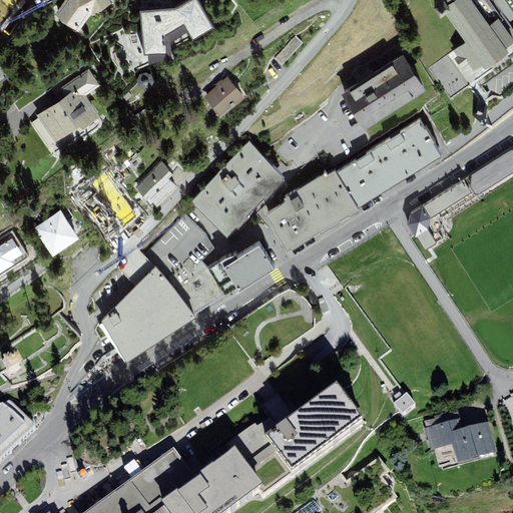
[(0,0),(0,5),(12,15),(23,0),(25,2),(26,0),(0,0)]
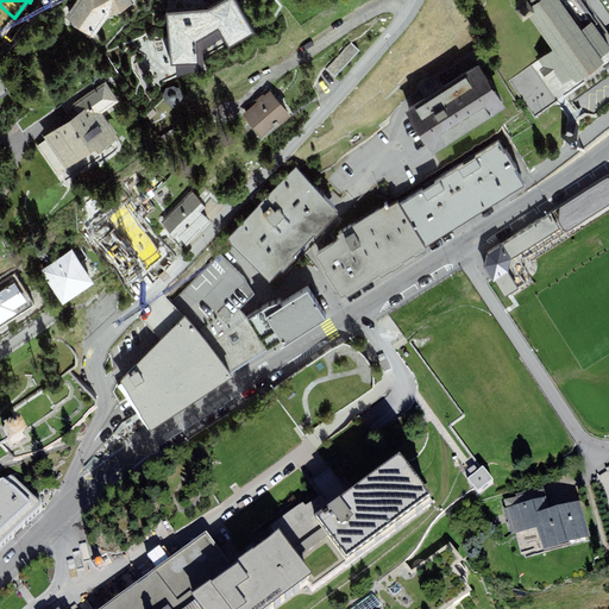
[(74,0),(63,16),(95,36),(108,16),(131,2),(130,0),(74,0)]
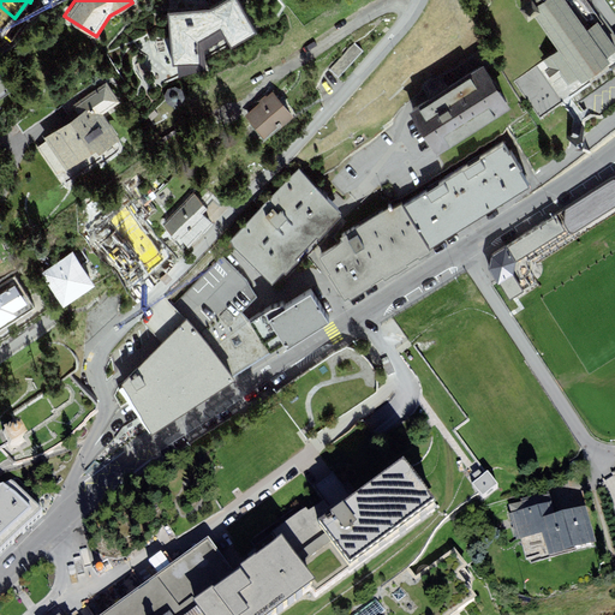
[(168,11),(172,61),(198,59),(197,37),(218,25),(232,41),(255,28),(239,0),(219,0),(209,6),(168,11)]
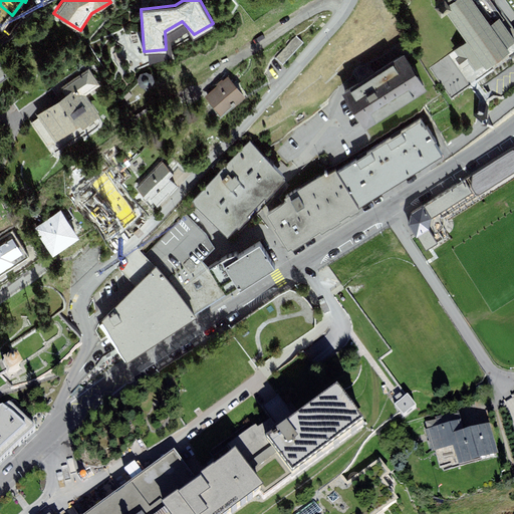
[(448,11),(469,40),(455,50),(460,56),(457,58),(464,68),(471,63),(476,70),(484,64),(488,69),(512,51),(509,47),(513,42),(513,38),(500,19),(492,25),(473,0),(455,0),(452,2),(450,0),(440,0),(436,3),(444,14),(448,11)]
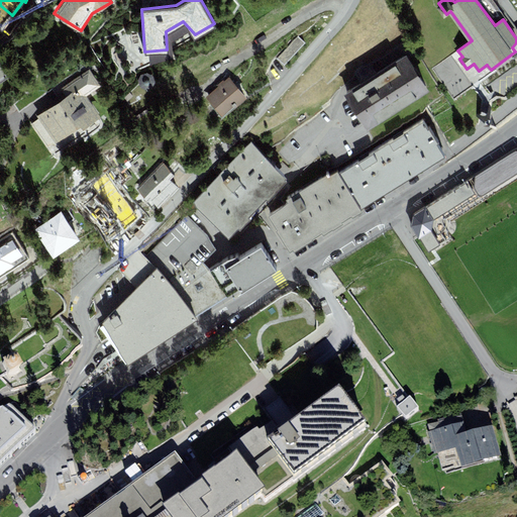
[(304,42),(297,36),(278,59),(285,65),(304,42)]
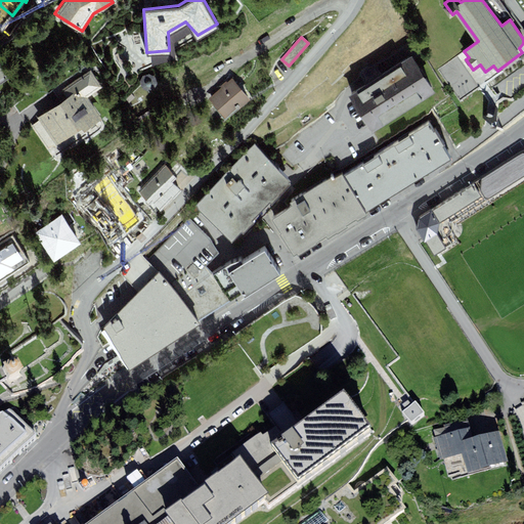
[(351,96),(373,128),(433,88),(411,56),(351,96)]
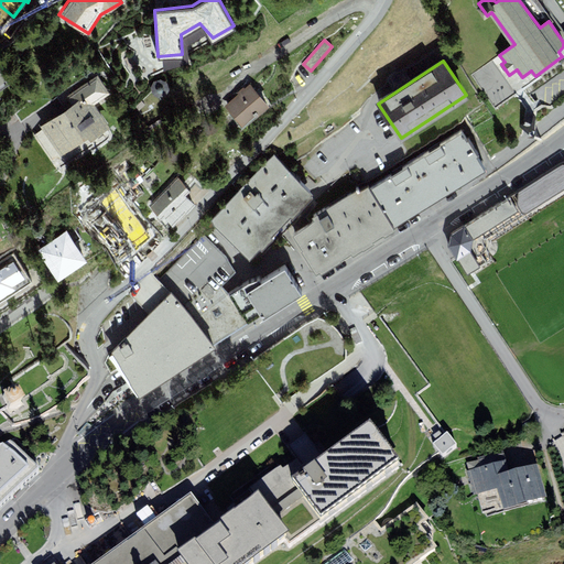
[(79,100),(36,131),(58,172),(111,131),(96,105),(109,95),(99,76),(73,95),(79,100)]
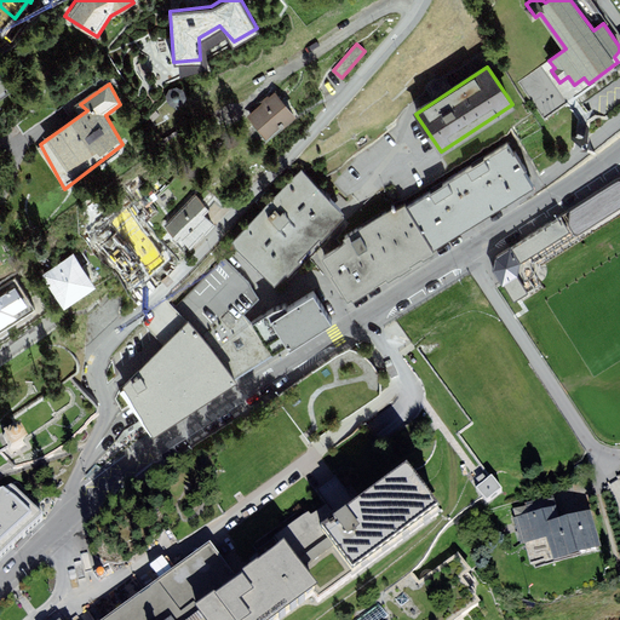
[(182,91),(177,89),(170,90),(167,96),(170,101),(174,104),(181,102),(184,97),(182,91)]
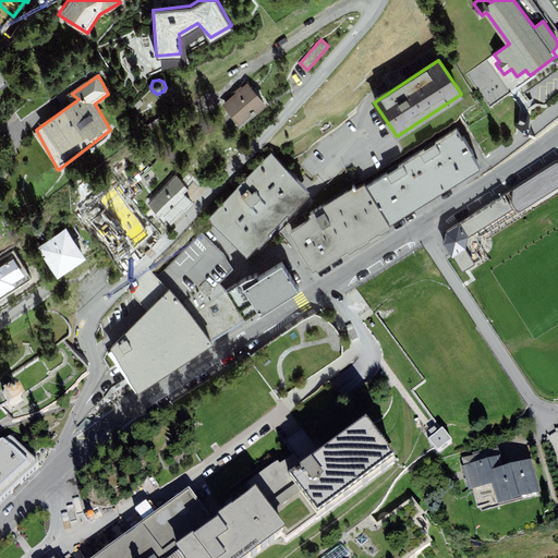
[(247,86),(225,106),(242,125),(265,105),(247,86)]
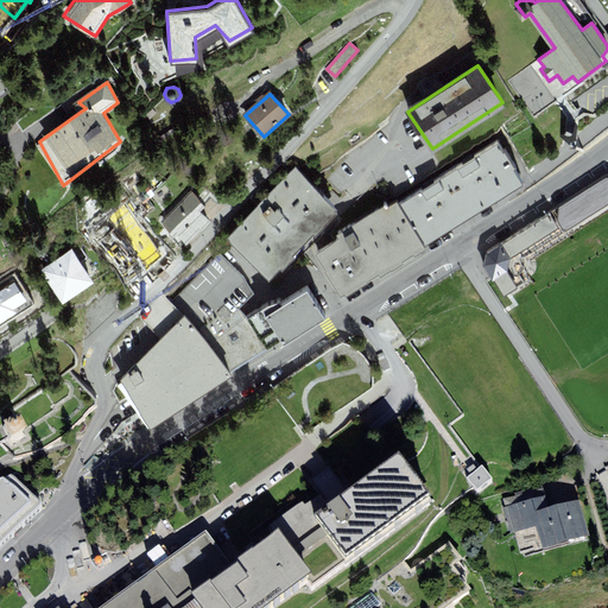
[(607,115),(606,114),(596,124),(601,128),(606,133),(607,131),(607,115)]
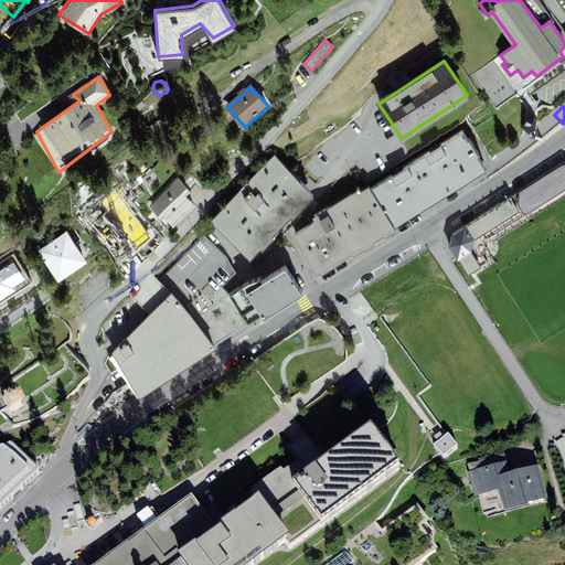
[(372,190),(396,226),(487,168),(464,130),(372,190)]
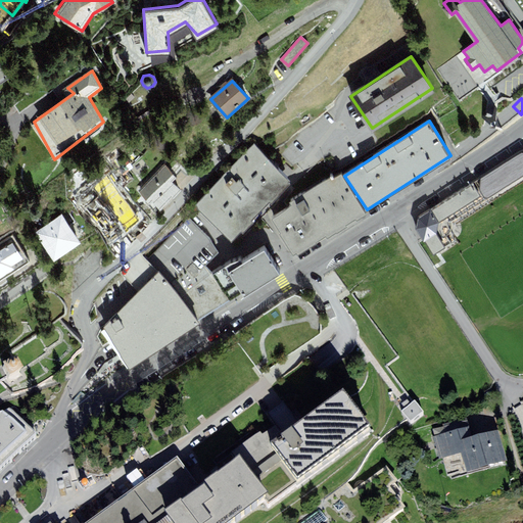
[(255,144),(199,202),(234,236),(290,179),(255,144)]
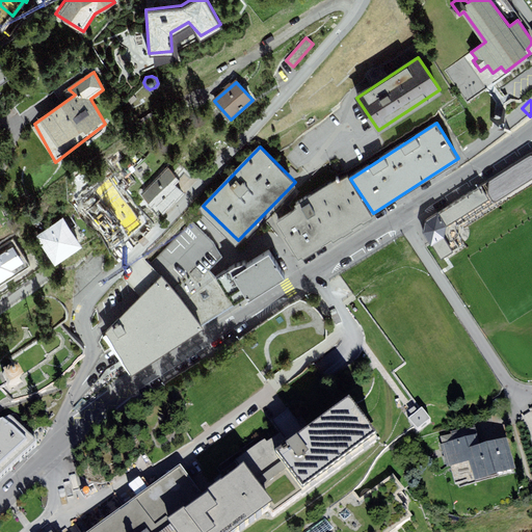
[(513,196),(531,184),(531,152),(487,180),(498,197),(510,191),(513,196)]
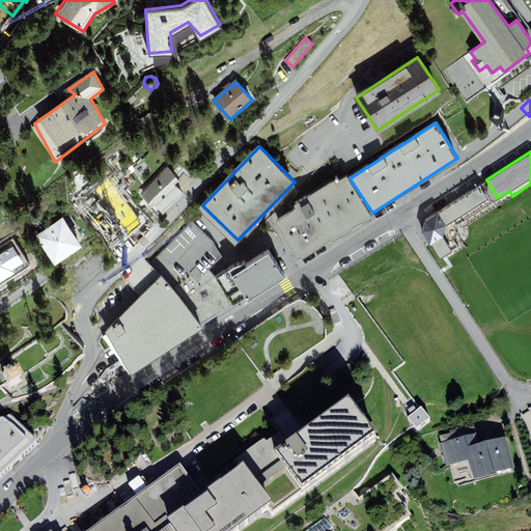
[(168,169),(141,195),(151,205),(155,202),(163,208),(182,190),(174,183),(178,179),(168,169)]
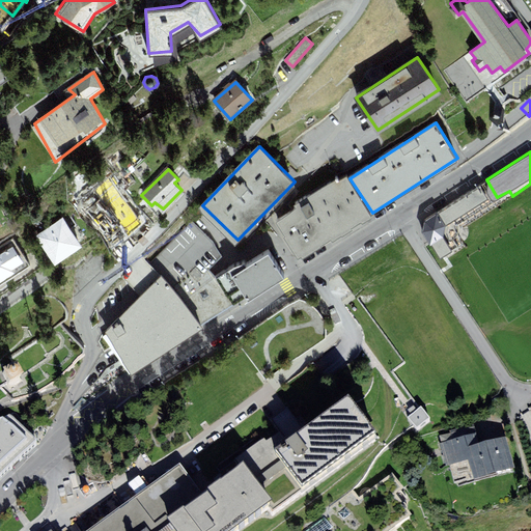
[(347,175),(278,219),(303,257),(372,213),(350,178),(347,175)]
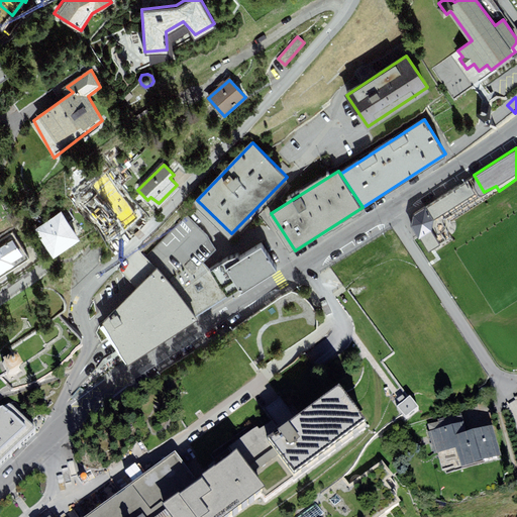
[(412,225),(430,250),(447,239),(443,234),(447,227),(445,221),(479,200),(468,183),(414,214),(412,225)]
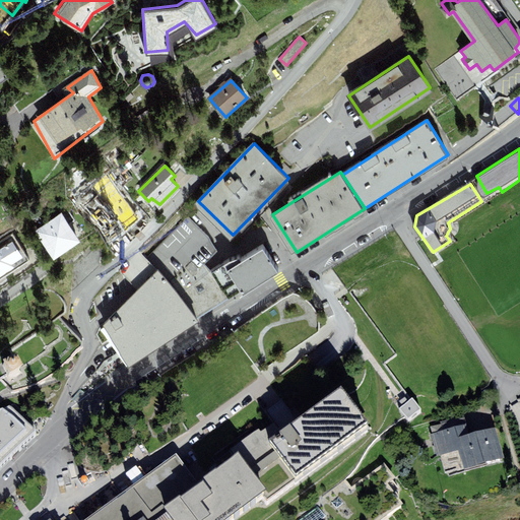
[(112,237),(138,213),(117,189),(104,200),(96,193),(83,205),(112,237)]
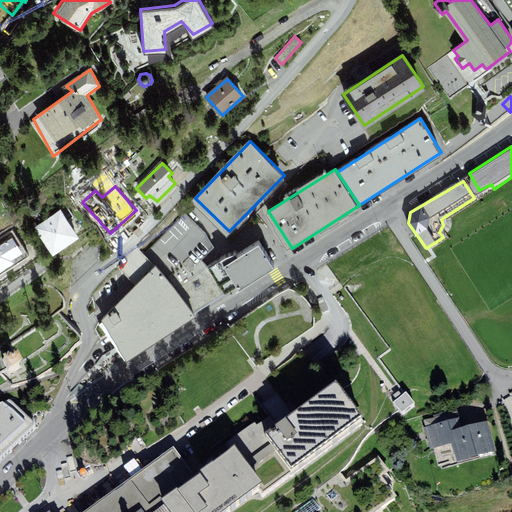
[(37,226),(53,248),(75,233),(59,210),(37,226)]
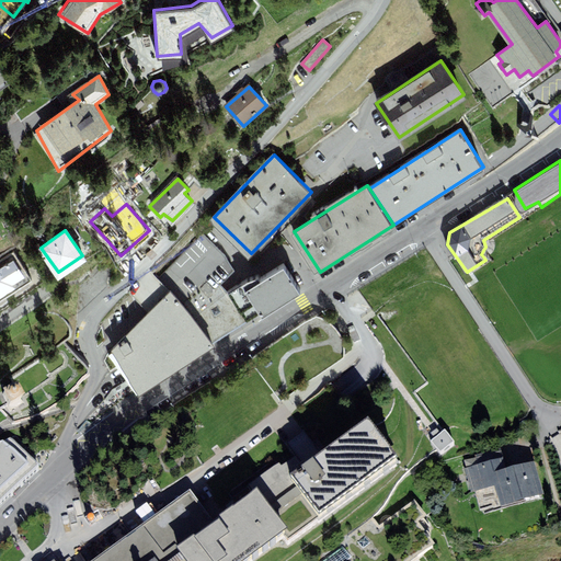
[(137,375),(147,387),(254,317),(238,290),(230,296),(214,272),(229,258),(204,233),(133,290),(152,318),(116,353),(123,368),(115,374),(123,385),(137,375)]
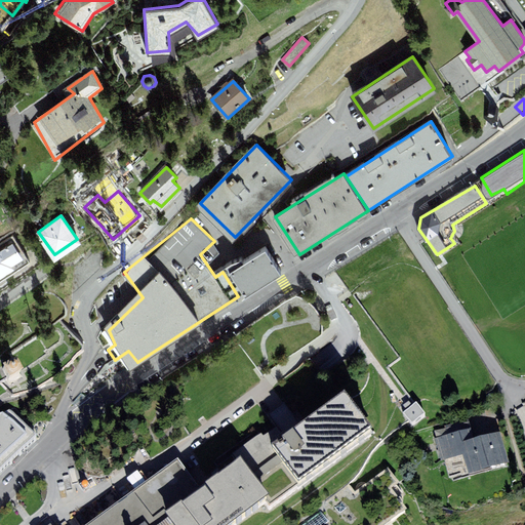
[(12,236),(0,243),(0,279),(29,261),(12,236)]
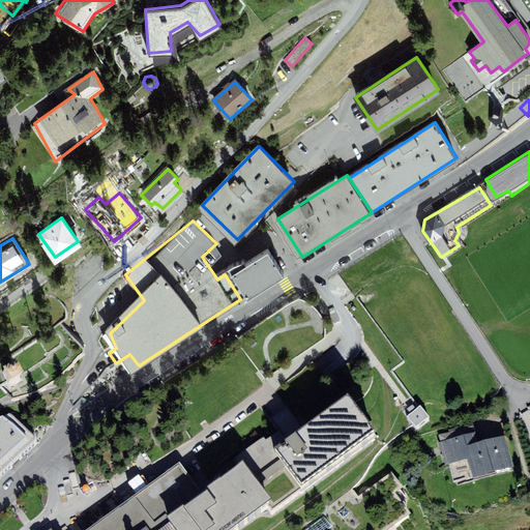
[(282,246),(245,268),(243,264),(225,274),(240,299),(261,286),(266,292),(297,271),(282,246)]
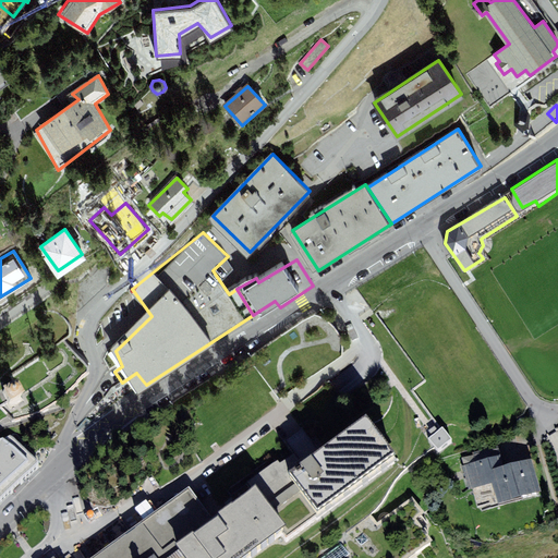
[(21,397),(19,390),(17,390),(12,392),(4,397),(7,403),(11,411),(25,404),(21,397)]
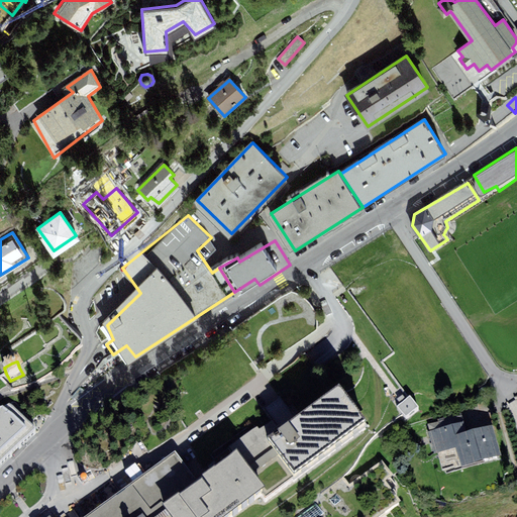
[(368,429),(340,393),(281,436),(268,446),(293,480),(295,483),(368,429)]
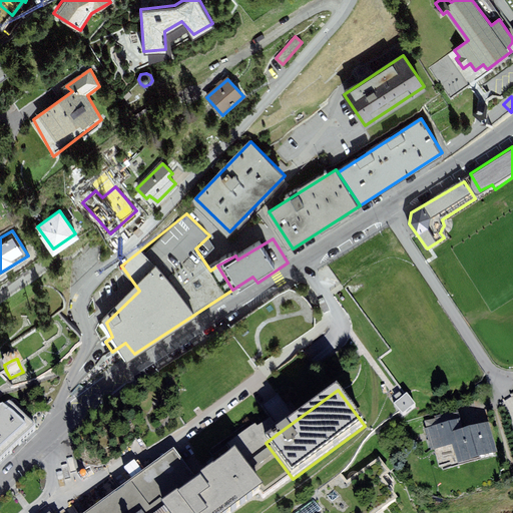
[(415,408),(406,397),(394,406),(402,417),(415,408)]
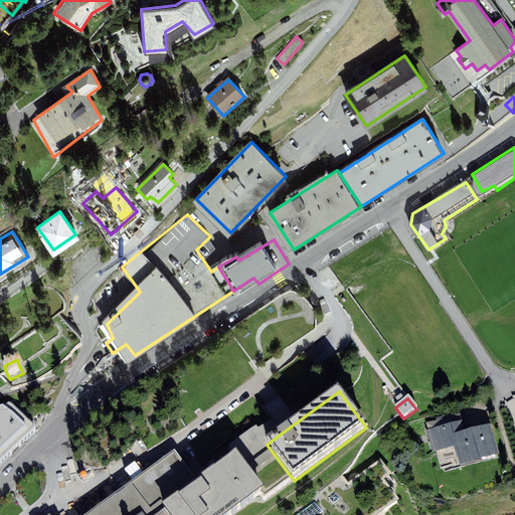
[(0,467),(41,426),(18,403),(0,410),(0,467)]
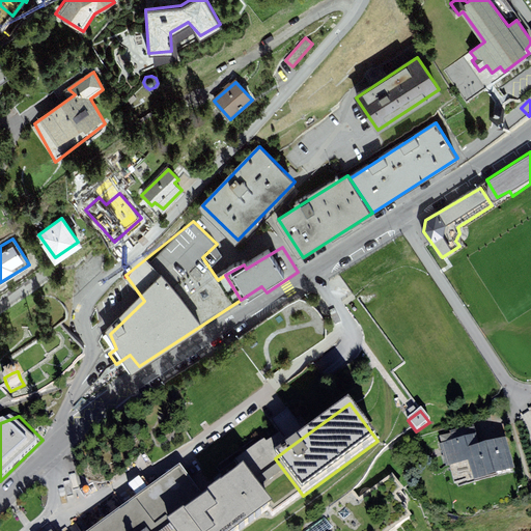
[(235,462),(244,472),(273,510),(274,512),(301,493),(275,458),(288,448),(276,432),(235,462)]
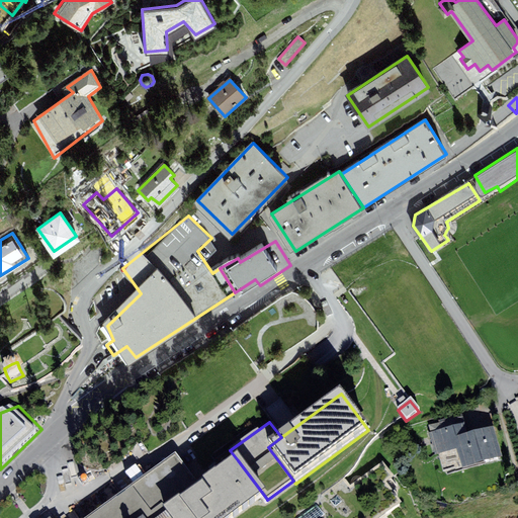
[(463,422),(430,432),(437,456),(457,450),(464,469),(503,457),(494,427),(466,435),(463,422)]
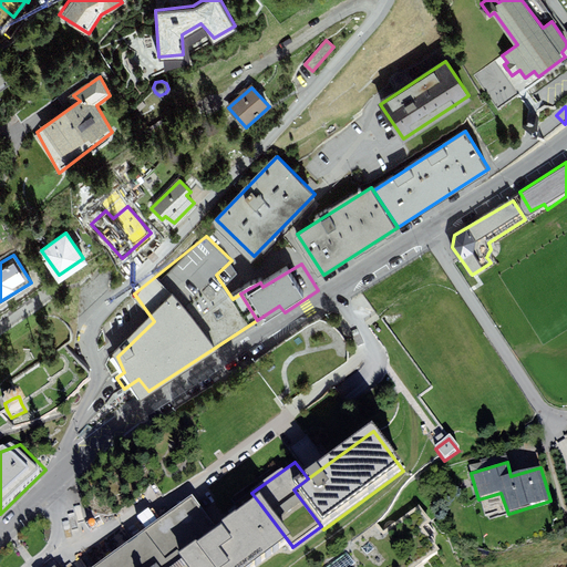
[(193,501),(100,566),(181,566),(177,563),(217,534),(193,501)]
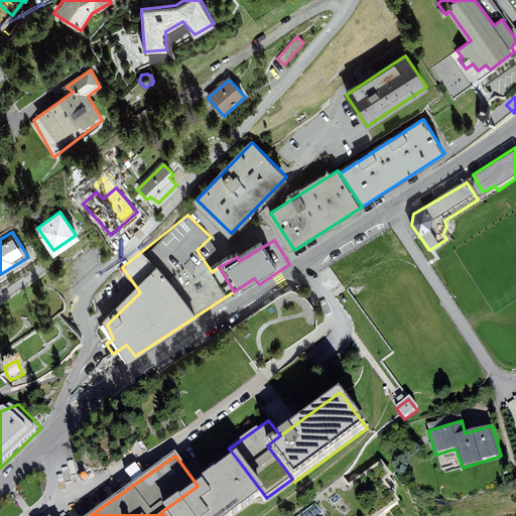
[(236,515),(265,496),(237,459),(198,486),(161,512),(164,515),(236,515)]
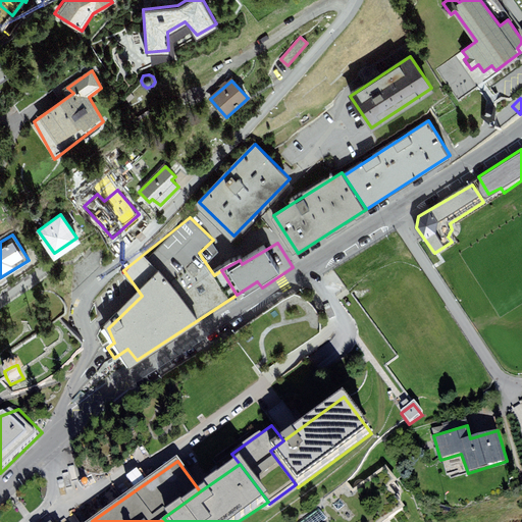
[(383,521),(403,508),(387,487),(396,481),(385,468),(352,492),(345,483),(292,521),(383,521)]
